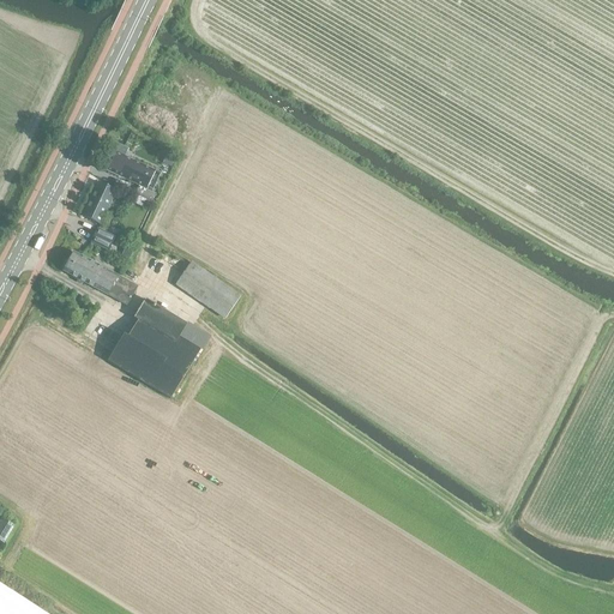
[(104,170),(139,186),(134,196),(151,203),(155,194),(146,190),(156,172),(125,156),(127,150),(118,145),(114,151),(104,170)]
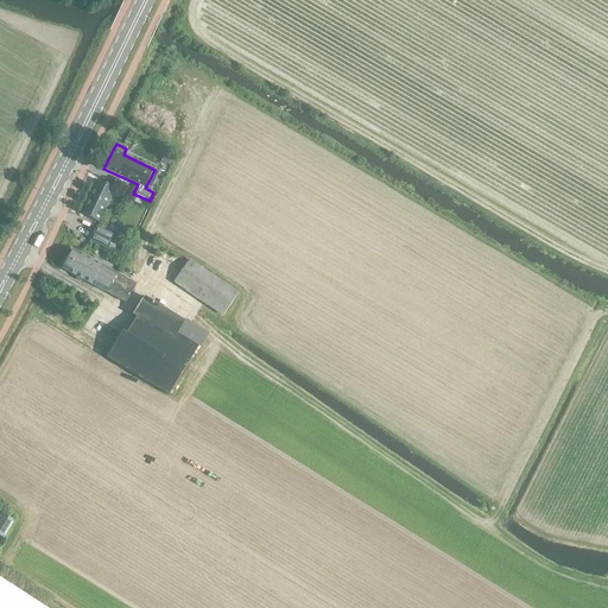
[(103,219),(103,216),(102,216),(115,189),(97,181),(81,214),(99,222),(101,217),(103,219)]
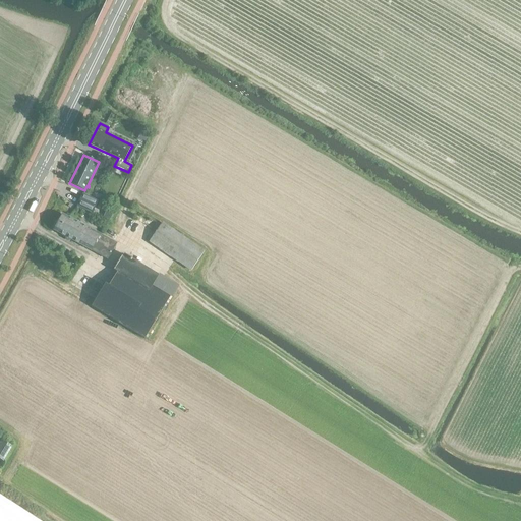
[(77,206),(92,213),(98,201),(82,194),(77,206)]
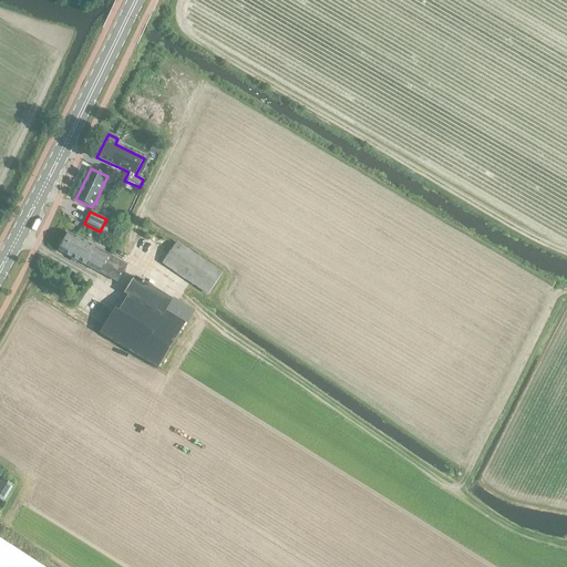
[(116,284),(126,266),(68,233),(58,250),(71,258),(71,261),(74,263),(78,261),(116,284)]
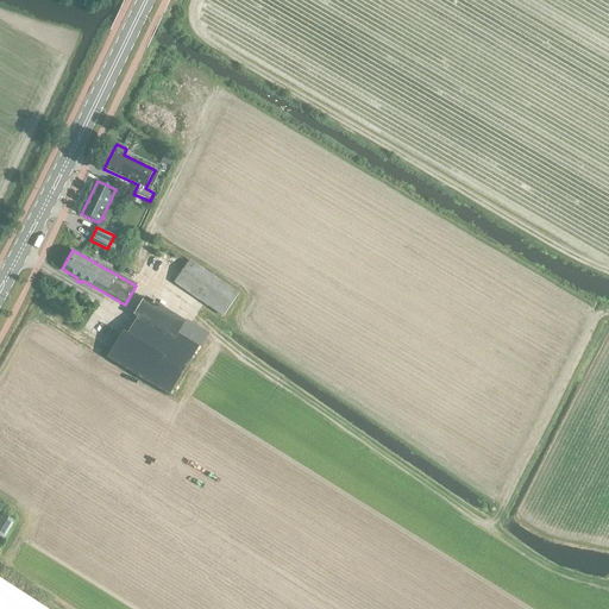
[(173,283),(223,318),(239,294),(189,259),(173,283)]
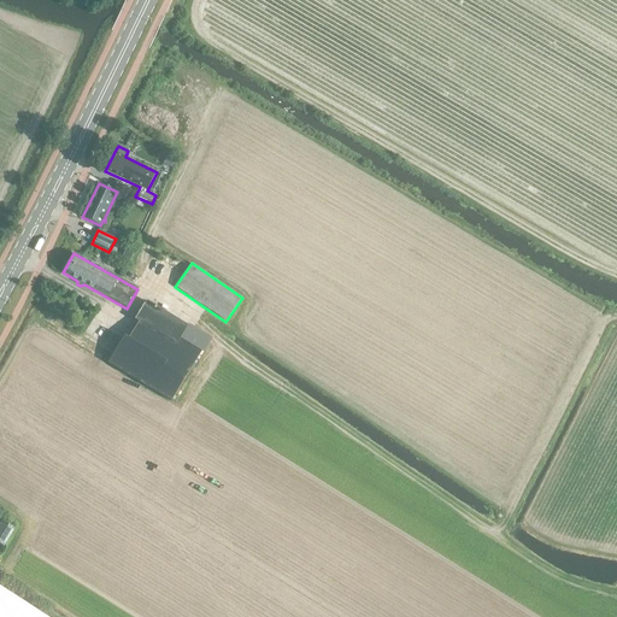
[(171,401),(201,351),(180,339),(187,327),(145,301),(134,321),(139,323),(128,340),(124,338),(109,364),(119,370),(129,375),(129,376),(140,383),(140,382),(150,388),(150,389),(171,401)]
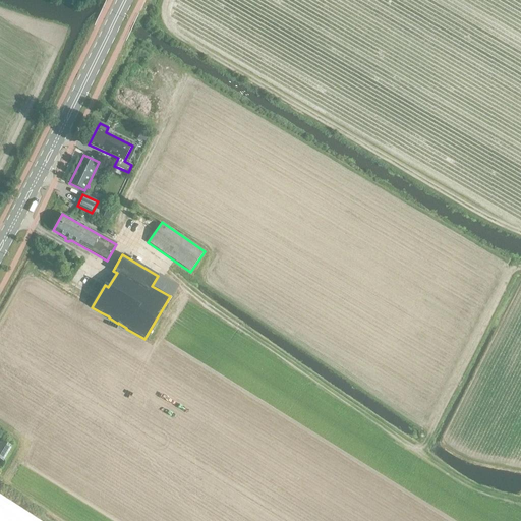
[(0,460),(1,460),(9,447),(1,442),(0,443),(0,460)]
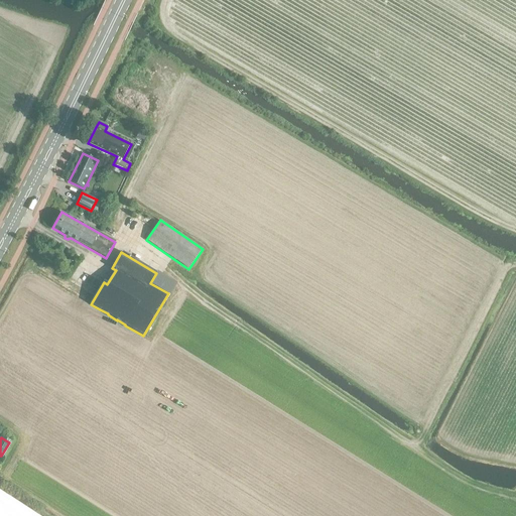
[(39,515),(0,490),(0,515),(39,515)]
